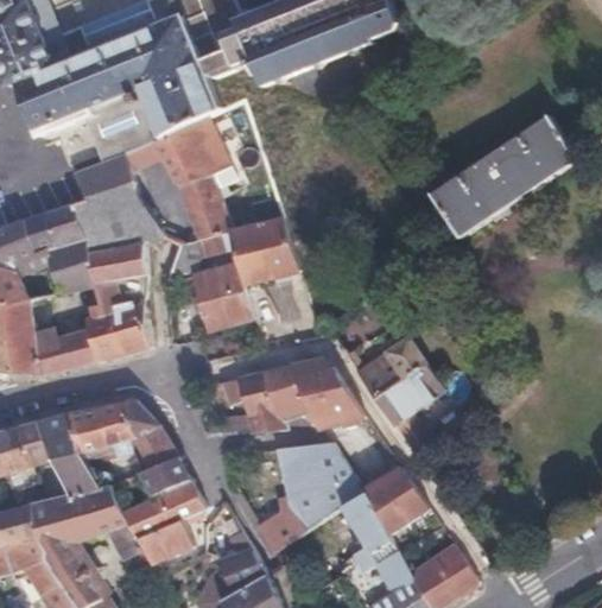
[(26,0),(0,0),(0,74),(5,86),(16,82),(37,138),(92,116),(90,111),(127,96),(131,106),(145,101),(151,118),(112,134),(119,154),(122,154),(206,114),(215,109),(204,83),(188,44),(185,36),(178,17),(54,65),(46,45),(157,0),(55,0),(31,10),(26,0)]
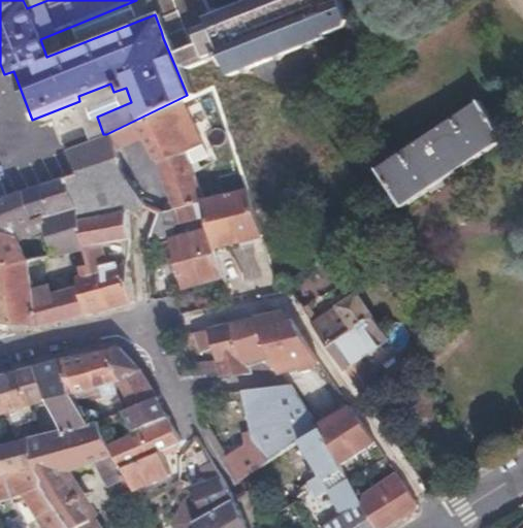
[(202,23),(163,38),(177,72),(216,56),(223,75),(249,65),(253,75),(266,81),(300,67),(306,53),(303,43),(338,30),(341,19),(333,0),(247,0),(201,18),(202,23)]
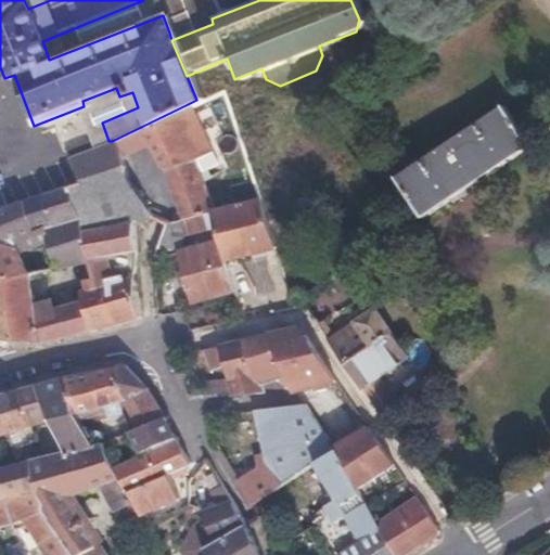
[(158,162),(178,218),(207,210),(212,208),(200,175),(192,154),(208,147),(188,104),(112,141),(116,153),(145,138),(158,162)]
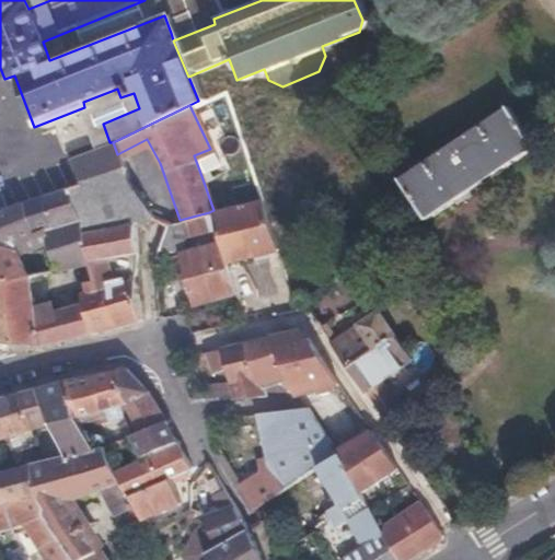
[(395,175),(421,217),(530,146),(504,105),(395,175)]
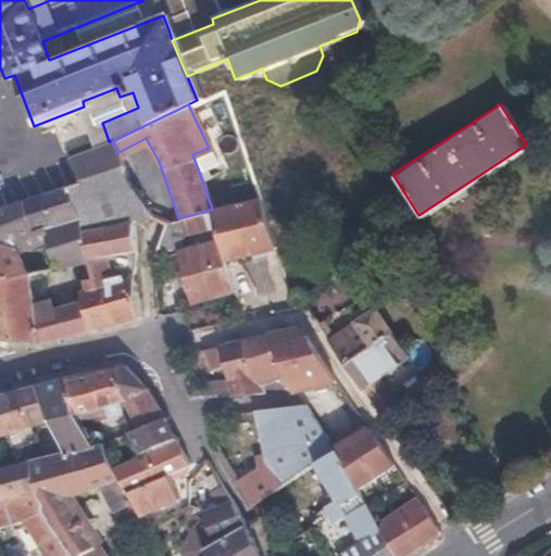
[(121,164),(116,153),(112,141),(109,141),(65,159),(75,180),(121,164)]
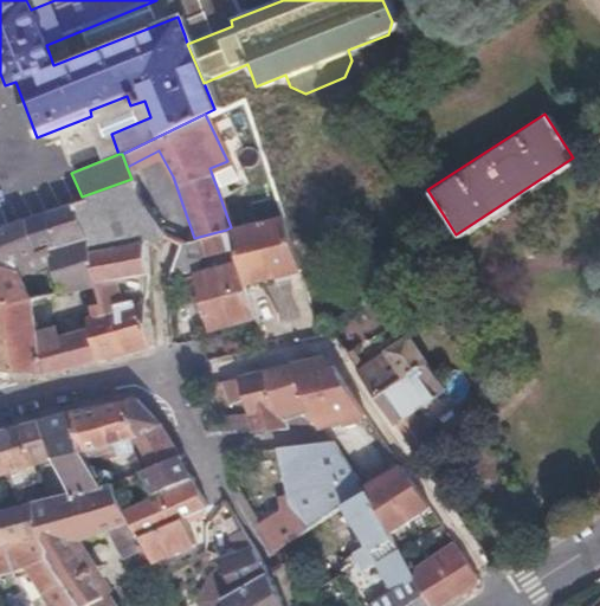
[(236,184),(227,161),(210,168),(218,191),(236,184)]
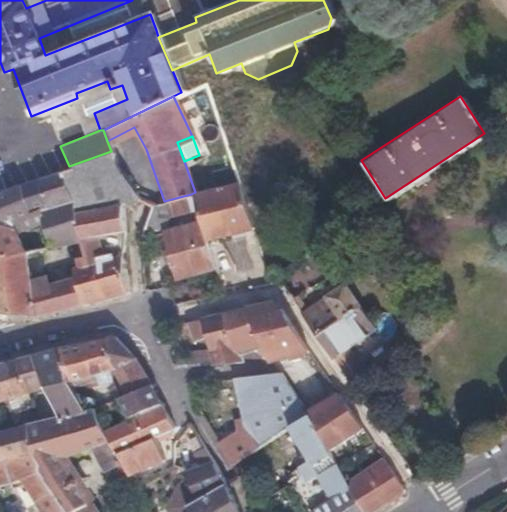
[(119,205),(132,200),(132,192),(122,177),(117,169),(111,160),(111,151),(69,166),(58,171),(66,200),(71,215),(119,205)]
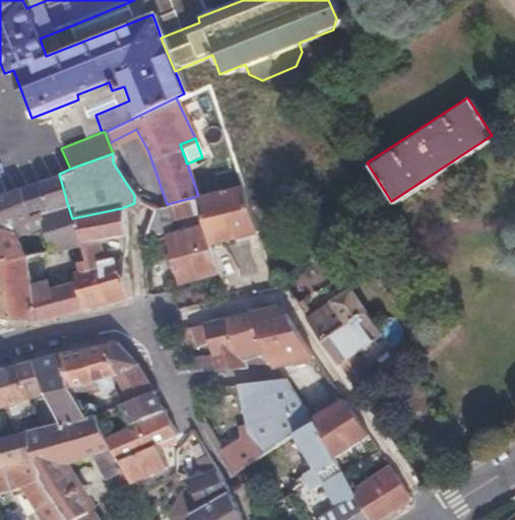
[(119,172),(124,180),(139,170),(135,163),(119,172)]
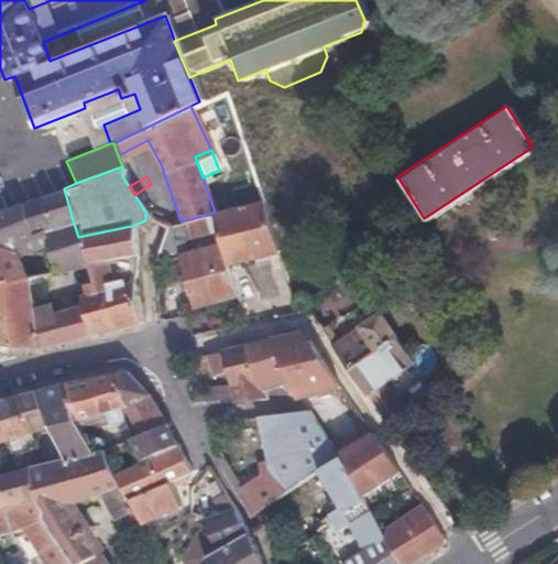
[(12,243),(73,220),(64,188),(17,205),(0,210),(0,284),(24,279),(17,256),(12,243)]
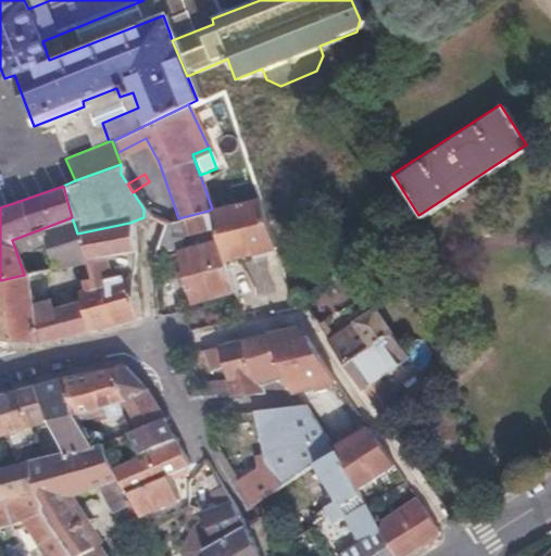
[(247,200),(254,198),(252,190),(246,192),(247,200)]
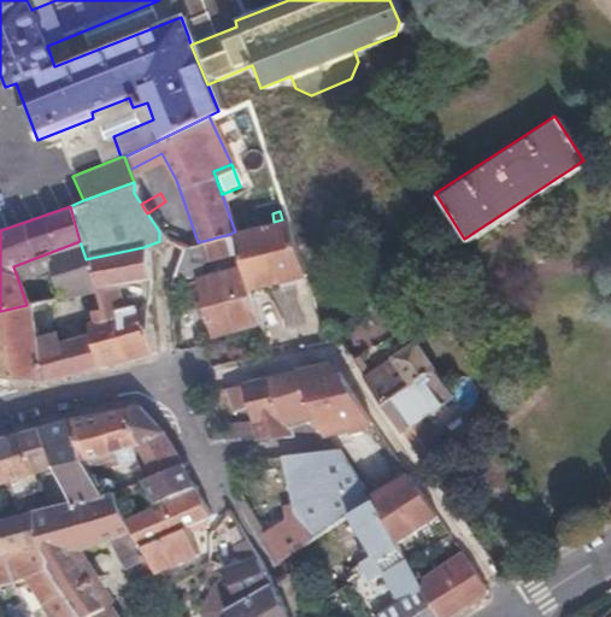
[(244,286),(300,274),(282,219),(274,222),(235,231),(230,234),(239,265),(244,286)]
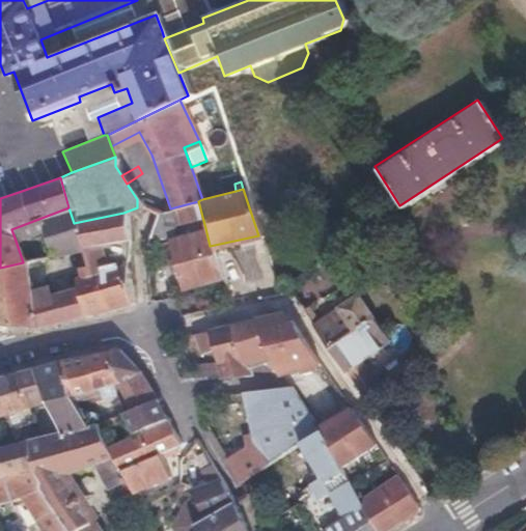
[(80,246),(74,223),(68,207),(11,229),(16,241),(45,230),(52,254),(73,249),(80,246)]
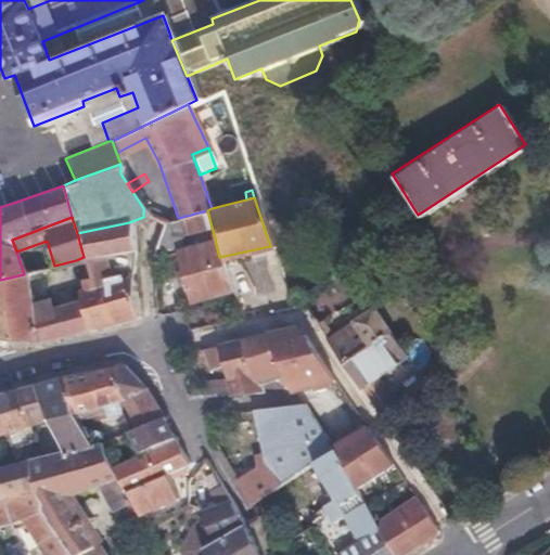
[(130,250),(129,222),(77,233),(84,257),(106,254),(118,253),(130,250)]
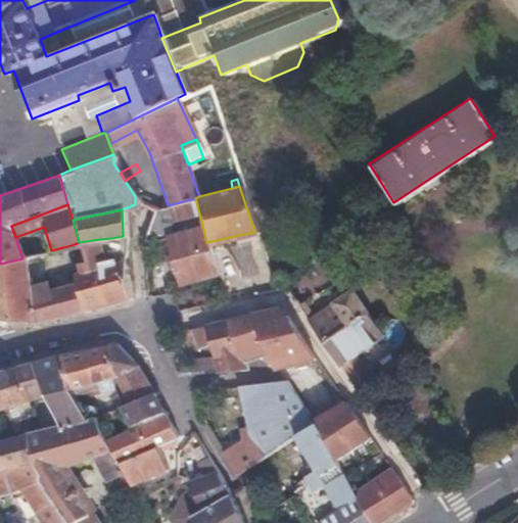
[(177,282),(215,272),(206,242),(202,225),(163,236),(177,282)]
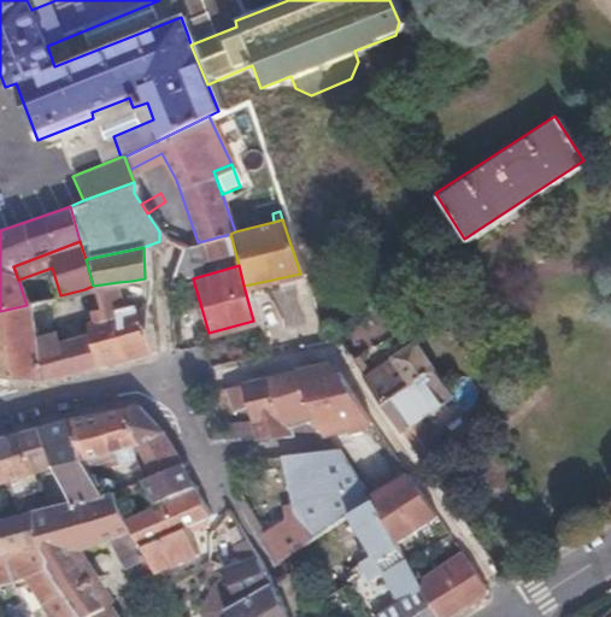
[(145,288),(145,278),(131,281),(133,291),(145,288)]
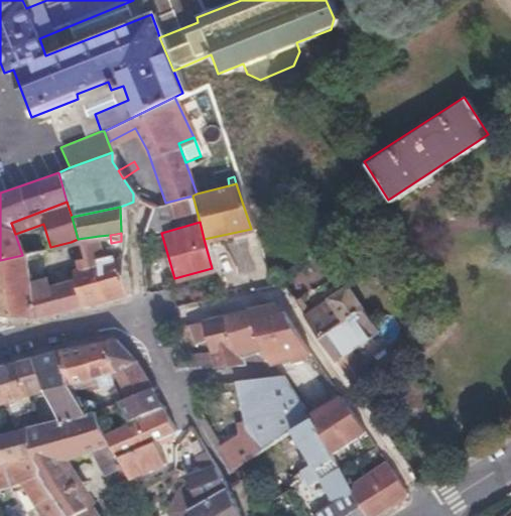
[(99,236),(78,239),(84,257),(76,260),(79,268),(73,270),(75,281),(80,305),(81,307),(126,294),(121,256),(114,258),(113,254),(104,256),(99,236)]
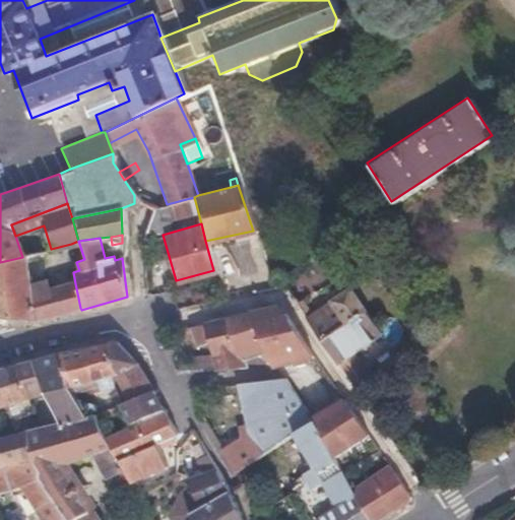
[(84,259),(78,241),(71,244),(76,262),(84,259)]
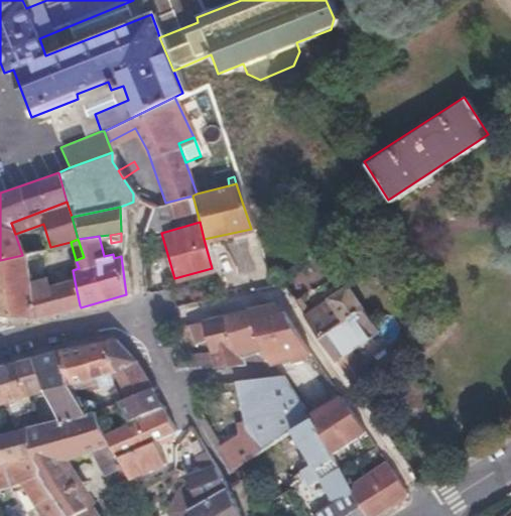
[(0,315),(32,318),(80,305),(75,281),(33,292),(32,285),(27,286),(22,255),(0,260),(0,315)]
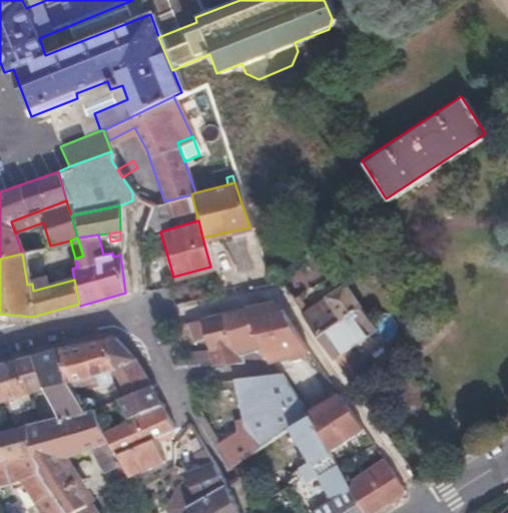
[(301,315),(330,358),(373,329),(344,286),(301,315)]
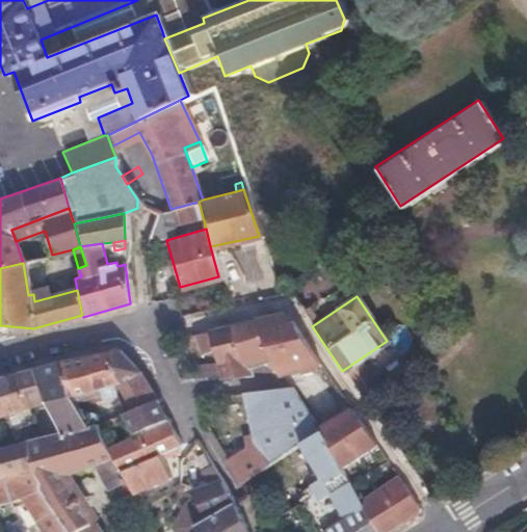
[(284,315),(256,320),(268,355),(275,374),(318,368),(284,315)]
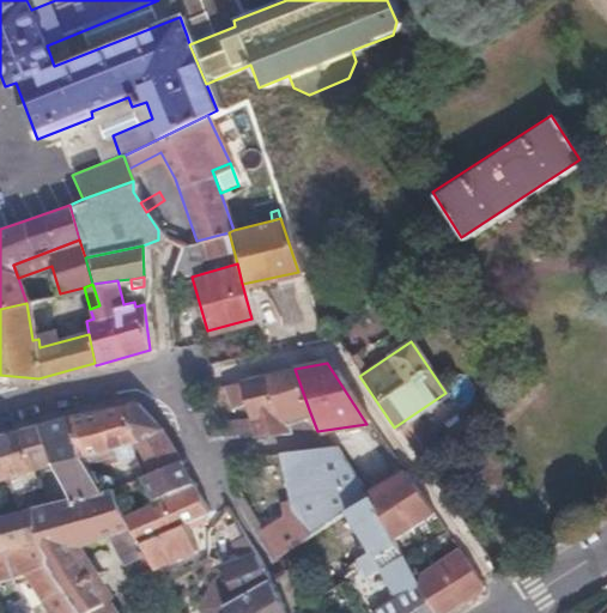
[(295,369),(263,375),(279,418),(309,410),(295,369)]
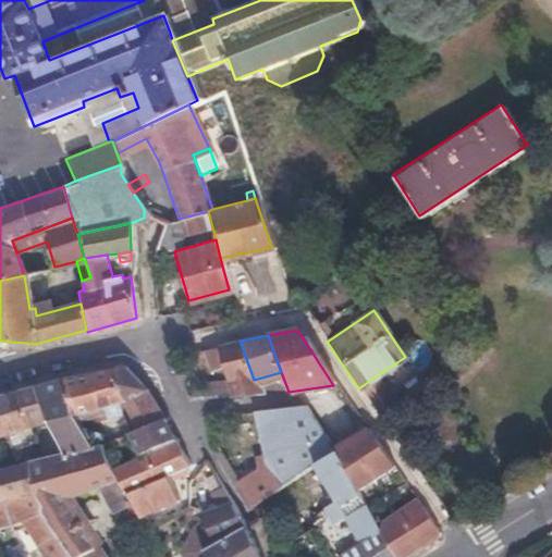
[(240,341),(196,349),(203,375),(222,372),(230,396),(259,394),(254,380),(240,341)]
